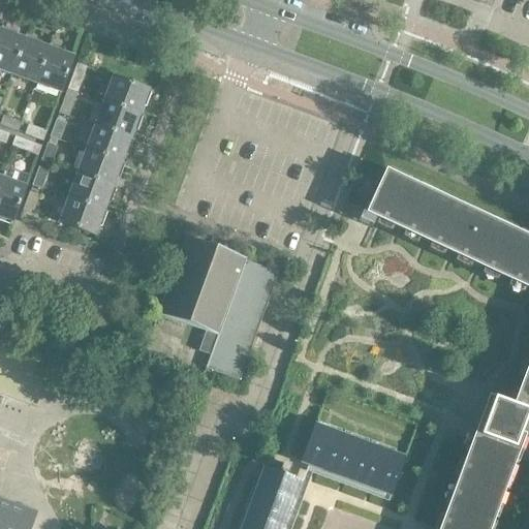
[(0,28),(0,29),(0,70),(10,74),(24,40),(14,37),(16,33),(0,28)]
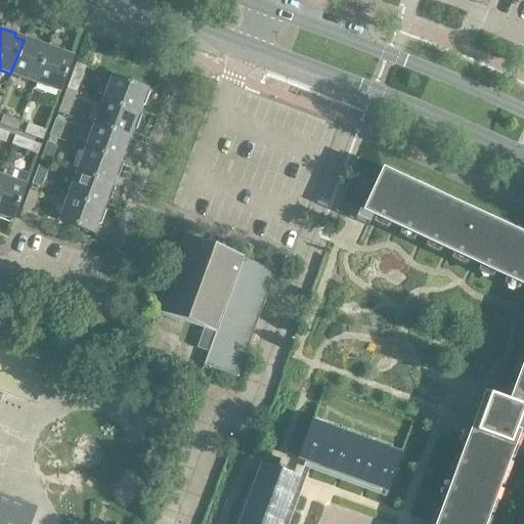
[(25,36),(24,40),(10,74),(34,83),(46,48),(38,45),(40,42),(25,36)]
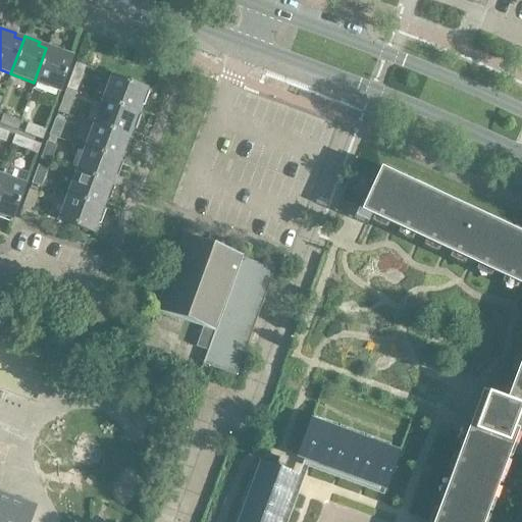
[(48,45),(47,48),(46,48),(34,83),(59,92),(71,57),(62,54),(63,50),(48,45)]
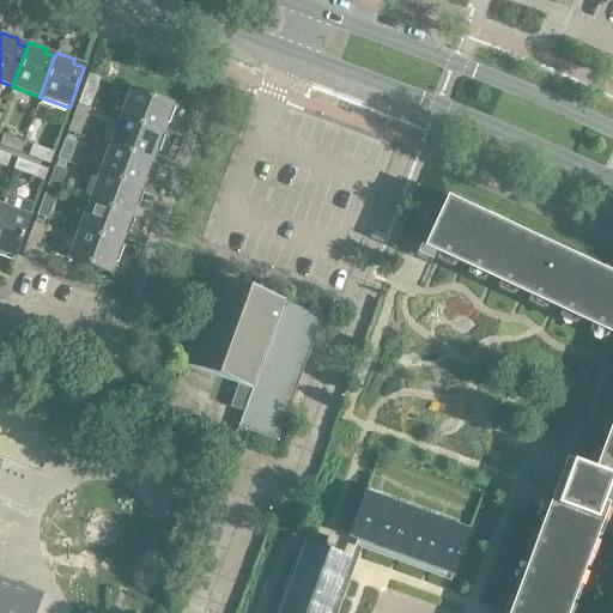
[(89,107),(96,87),(85,84),(78,103),(89,107)]
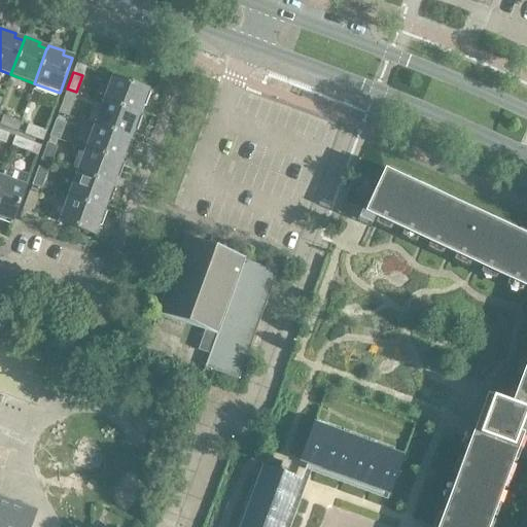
[(112,77),(103,102),(138,114),(141,106),(144,107),(149,92),(146,91),(112,77)]
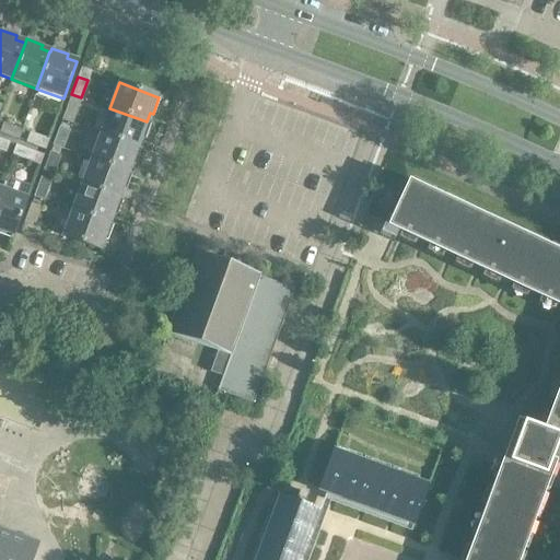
[(62,119),(71,123),(78,105),(69,102),(62,119)]
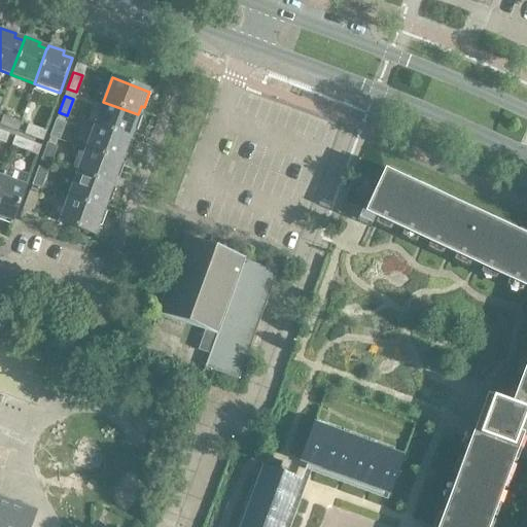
[(141,116),(138,114),(103,102),(94,126),(129,139),(132,130),(136,131),(141,116)]
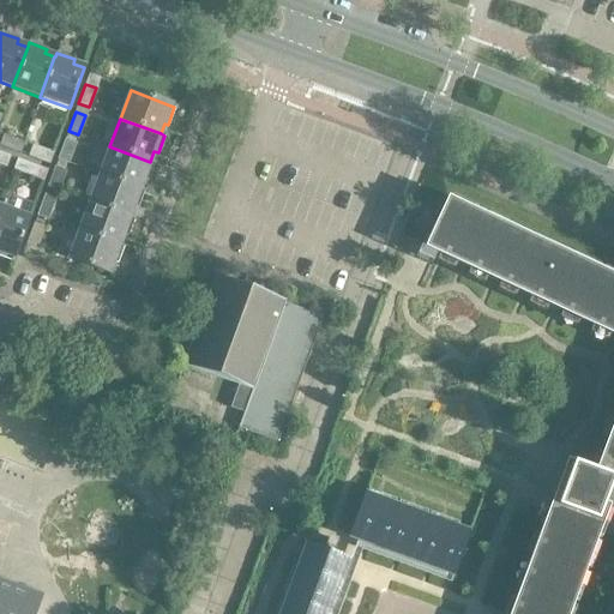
[(0,145),(19,152),(23,143),(2,136),(0,142),(0,145)]
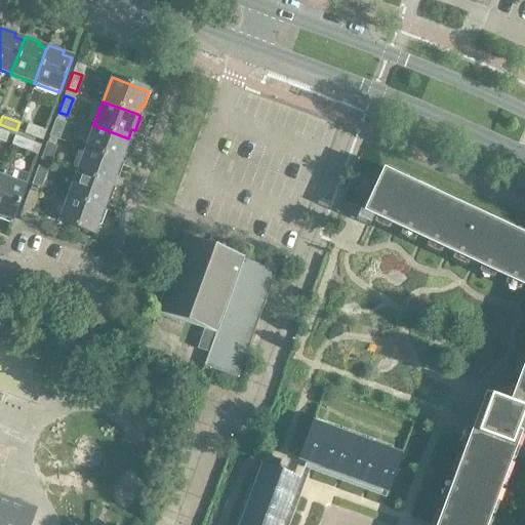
[(49,136),(58,139),(65,122),(55,119),(49,136)]
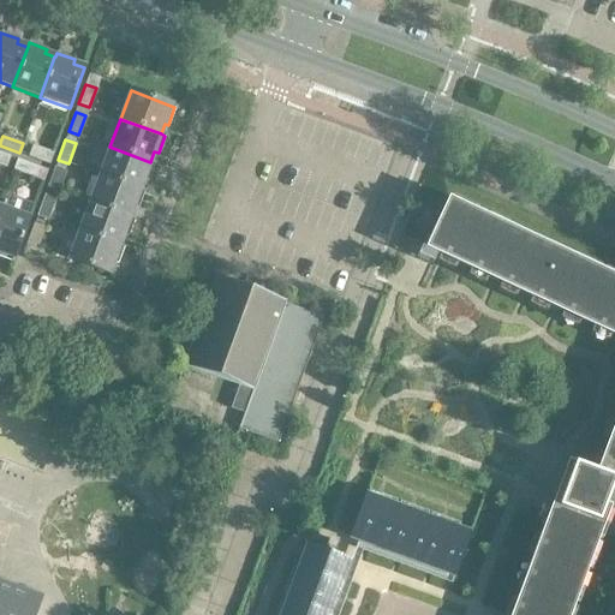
[(33,147),(29,156),(48,163),(53,154),(33,147)]
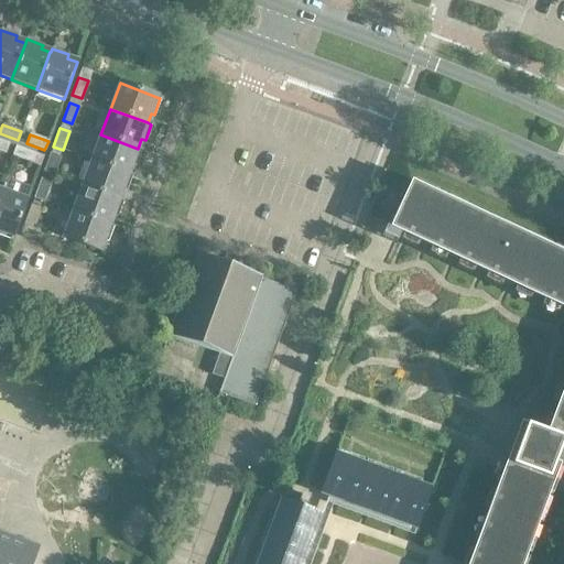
[(136,166),(141,150),(138,149),(100,134),(91,160),(129,174),(132,164),(136,166)]
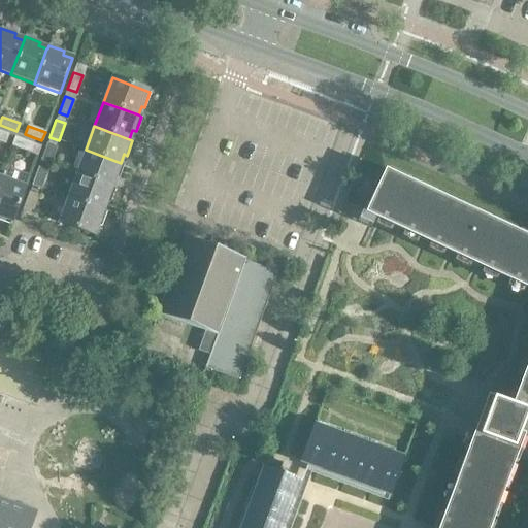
[(29,153),(32,144),(15,138),(11,146),(29,153)]
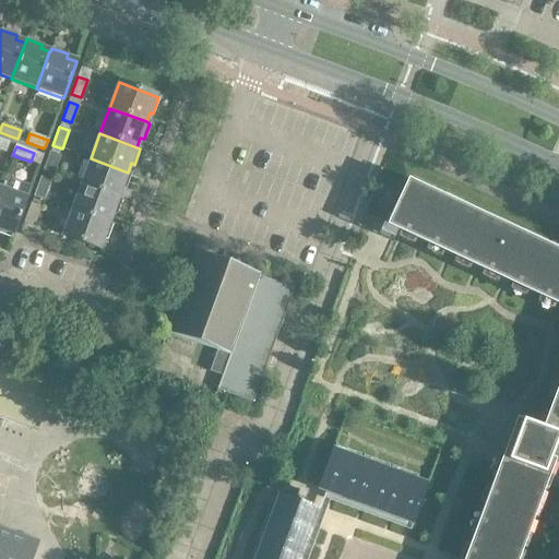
[(44,170),(52,174),(59,156),(50,152),(44,170)]
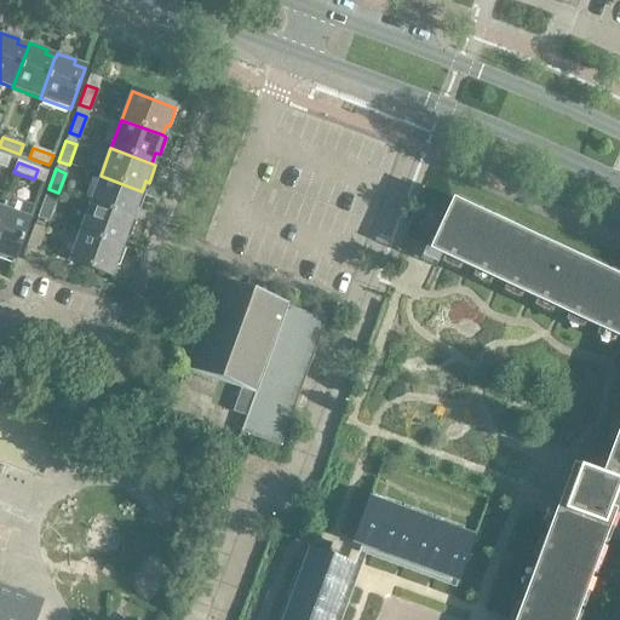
[(145,193),(142,191),(101,176),(90,205),(131,219),(135,210),(138,211),(145,193)]
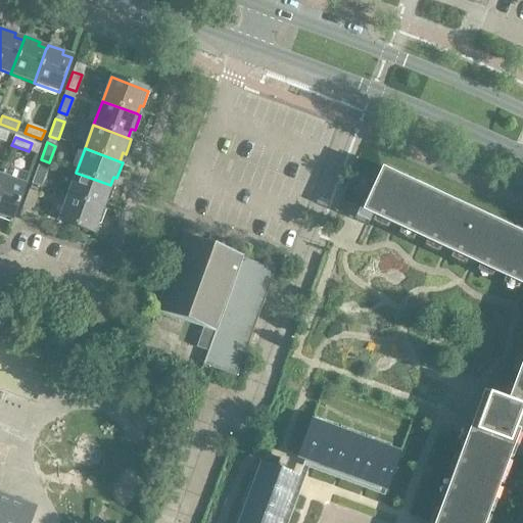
[(32,183),(40,186),(47,170),(38,167),(32,183)]
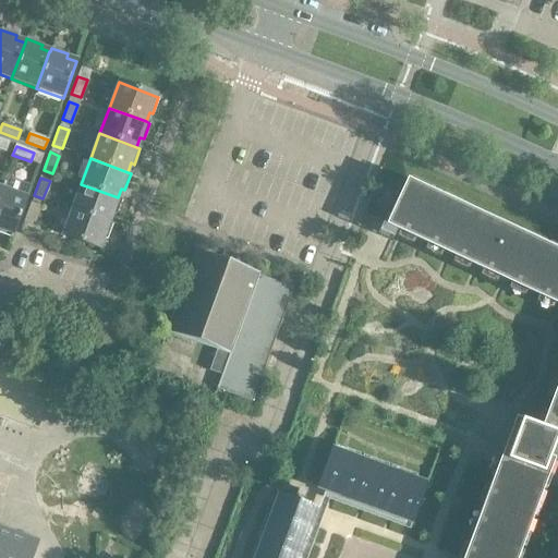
[(501,230),(490,225),(492,221),(475,214),(473,217),(462,211),(464,209),(447,201),(446,204),(435,199),(436,196),(420,187),(417,191),(408,186),(409,183),(405,182),(387,221),(557,301),(557,252),(557,253),(556,255),(545,251),(547,247),(530,240),(529,243),(518,238),(519,234),(502,227),(501,230)]
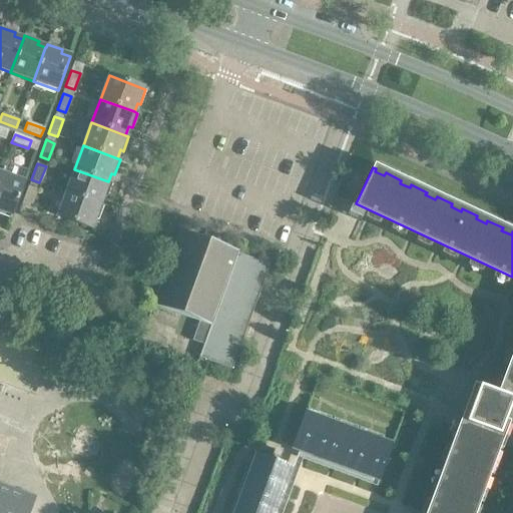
[(111,182),(108,181),(74,169),(66,192),(99,204),(103,196),(106,197),(111,182)]
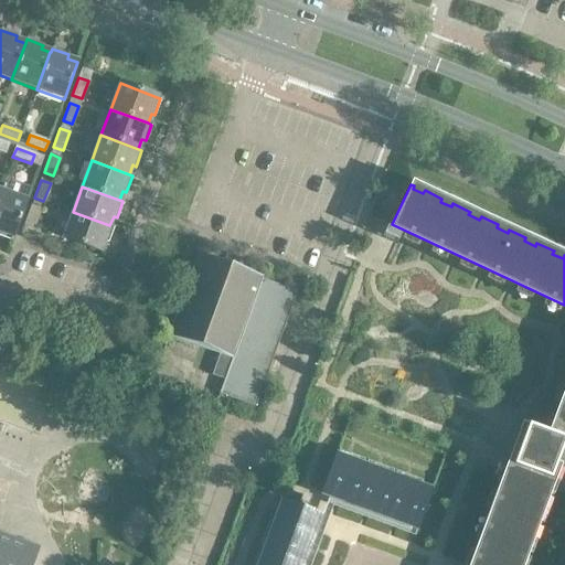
[(12,237),(18,222),(27,201),(0,191),(0,236),(11,241),(12,237)]
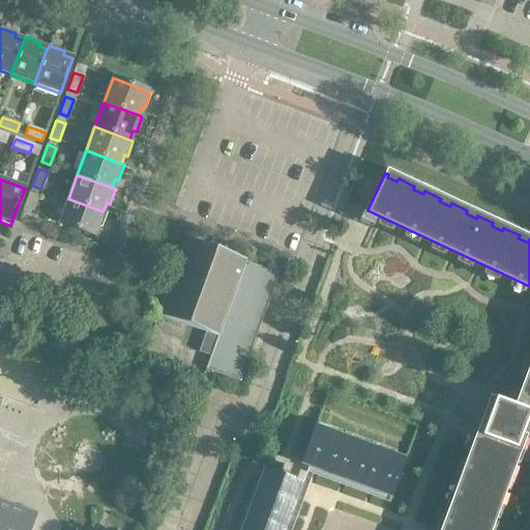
[(38,197),(29,194),(23,210),(32,213),(38,197)]
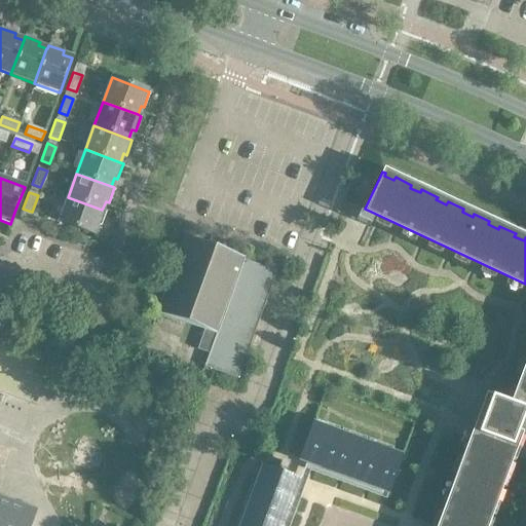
[(106,212),(102,210),(68,197),(59,222),(94,234),(97,225),(100,226),(106,212)]
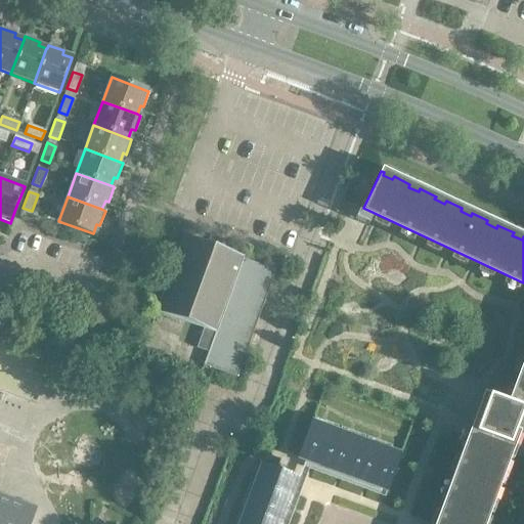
[(367,226),(372,218),(357,211),(353,220),(367,226)]
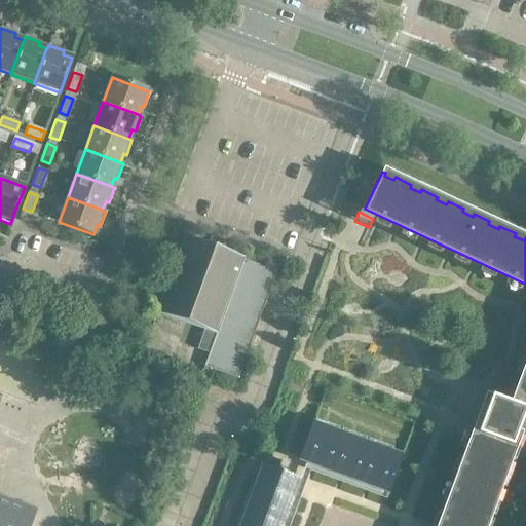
[(203,367),(236,379),(248,349),(255,330),(250,328),(253,320),(258,322),(275,271),(243,260),(245,258),(184,235),(156,313),(203,330),(216,334),(209,353),(203,367)]
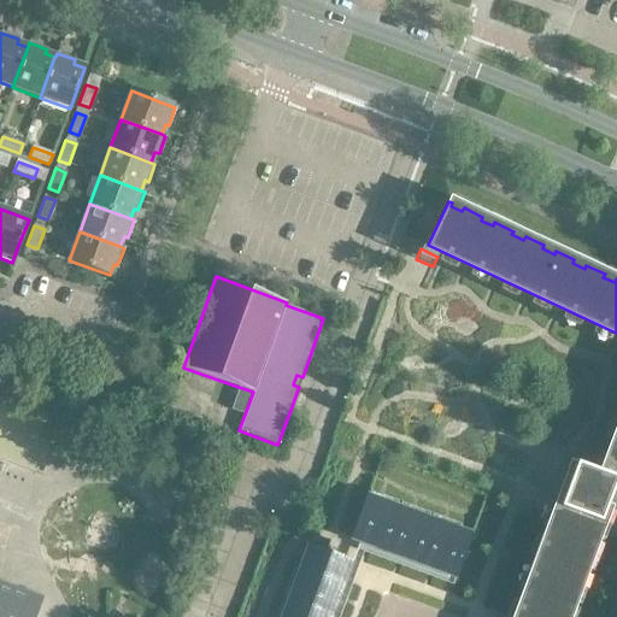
[(230,410),(245,415),(253,392),(239,387),(230,410)]
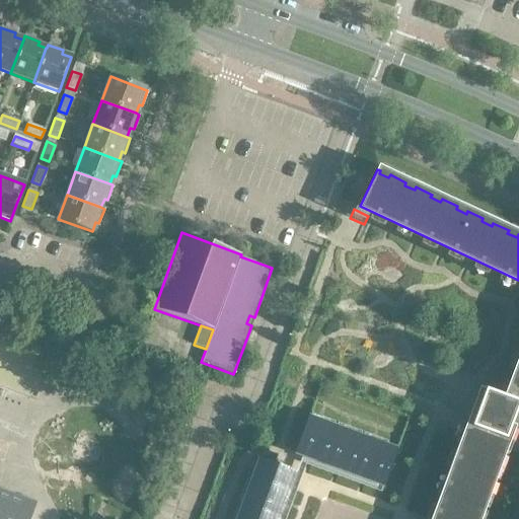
[(479,518),(503,459),(514,429),(509,427),(517,406),(518,406),(518,370),(508,401),(484,392),(436,518),(479,518)]
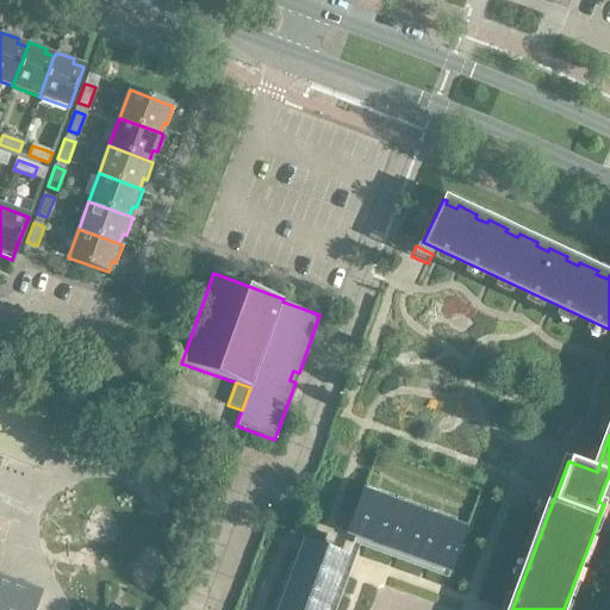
[(346,535),(379,547),(448,573),(465,530),(458,528),(459,526),(440,518),(439,522),(425,517),(428,512),(409,505),(408,509),(394,504),(397,502),(377,495),(375,498),(361,492),(346,535)]
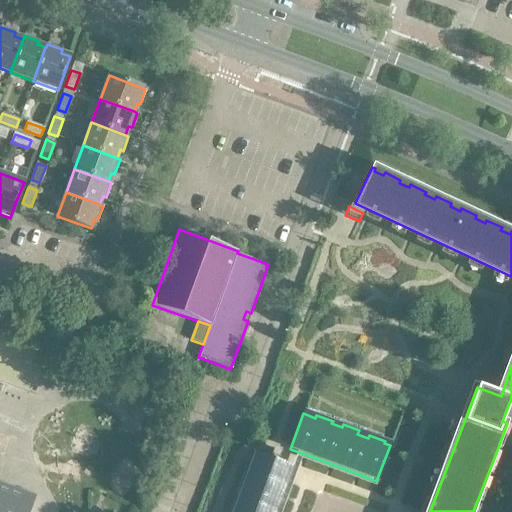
[(275,511),(286,483),(282,482),(288,466),(254,454),(252,459),(255,460),(251,471),(248,470),(242,486),(245,487),(241,497),(239,496),(233,511),(275,511)]
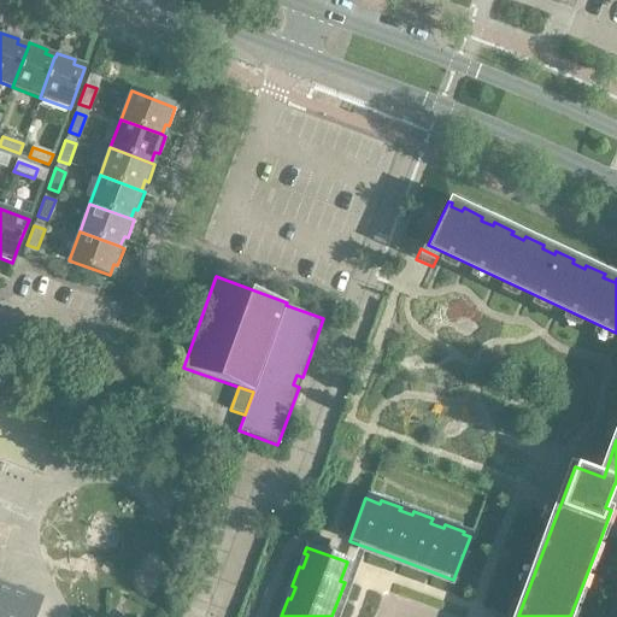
[(0,616),(35,616),(42,599),(0,582),(0,616)]
